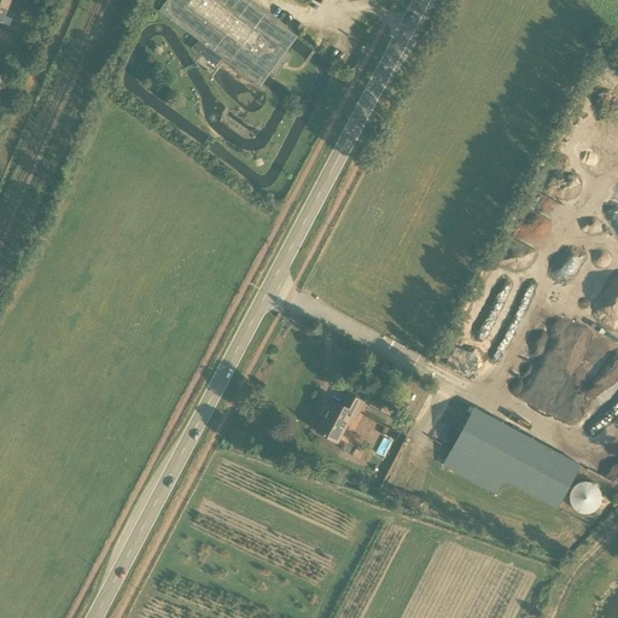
[(0,0),(0,6),(15,13),(15,12),(16,12),(19,13),(22,9),(18,6),(10,4),(11,0),(0,0)]
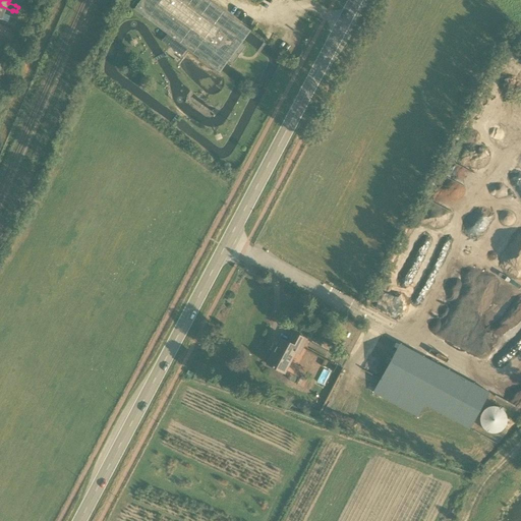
[(250,31),(209,0),(140,0),(133,9),(219,73),(229,60),(233,63),(245,46),(241,43),(250,31)]
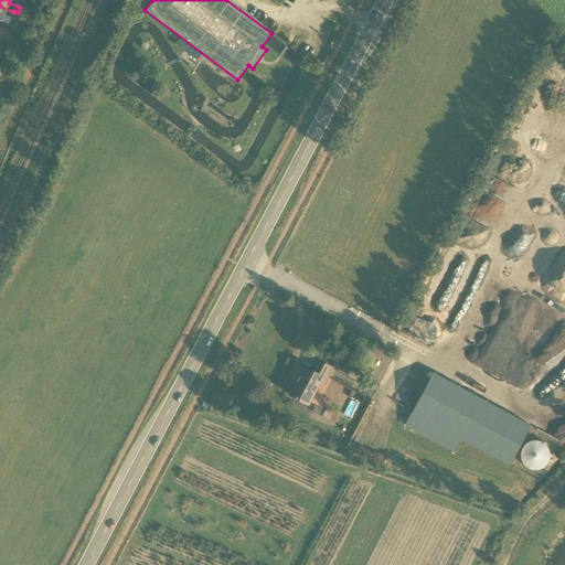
[(11,18),(13,12),(0,6),(0,20),(1,21),(4,14),(11,18)]
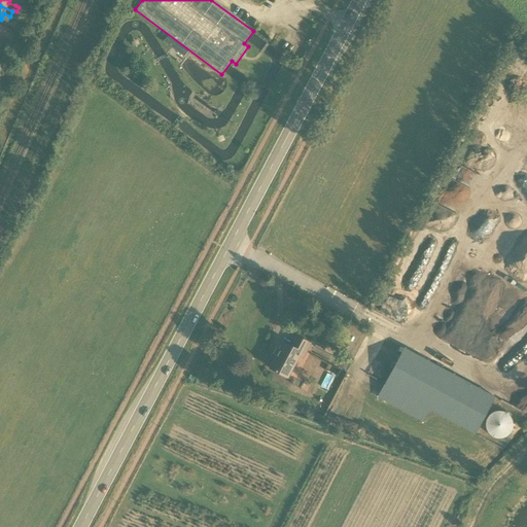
[(131,67),(126,76),(130,78),(135,69),(131,67)]
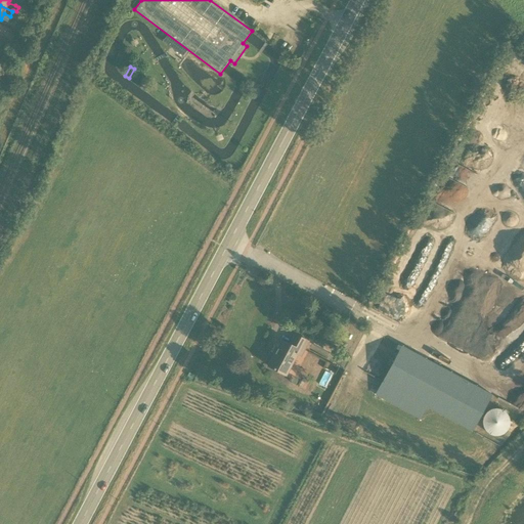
[(301,356),(309,342),(295,335),(290,344),(281,340),(268,366),(286,376),(291,367),(289,366),(296,353),(301,356)]
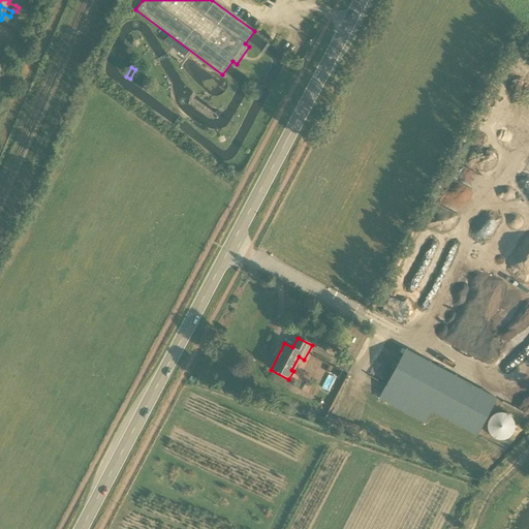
[(496,399),(405,349),(379,399),(387,404),(425,423),(431,410),(476,435),(496,399)]
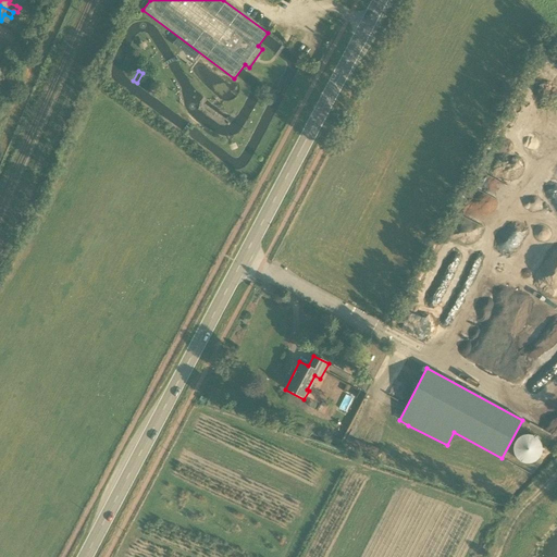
[(514,445),(512,447),(512,449),(514,450),(514,453),(514,454),(515,456),(516,457),(517,458),(518,459),(519,460),(520,461),(521,461),(522,462),(524,462),(527,463),(528,463),(529,463),(530,463),(532,462),(533,462),(534,461),(535,461),(536,460),(537,459),(539,458),(540,457),(541,455),(542,454),(542,452),(543,450),(543,449),(543,447),(543,446),(542,445),(542,444),(542,443),(541,441),(540,440),(539,438),(537,437),(536,436),(535,435),(533,435),(532,434),(531,434),(529,433),(528,433),(527,433),(525,434),(524,434),(523,434),(521,435),(520,435),(519,436),(518,437),(517,438),(516,438),(516,440),(516,441),(515,442),(514,443),(514,444),(514,445)]
